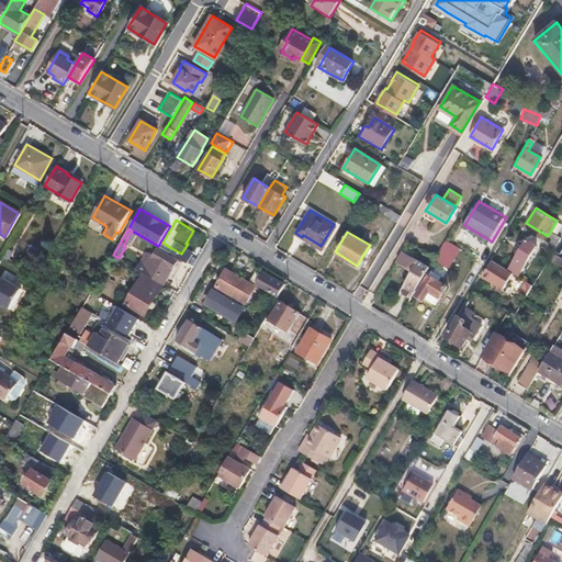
[(536,245),(527,239),(517,257),(526,262),(536,245)]
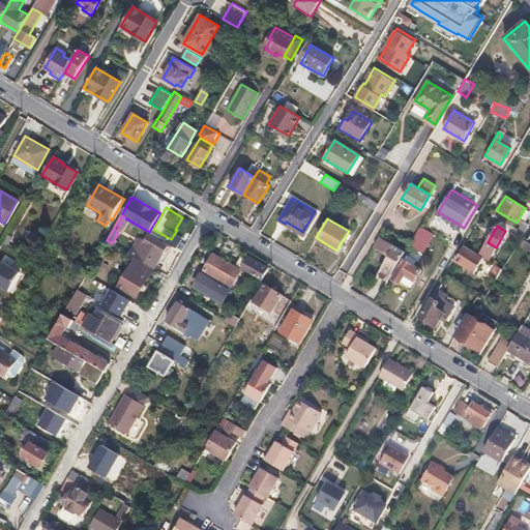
[(162,234),(153,229),(150,233),(159,238),(162,234)]
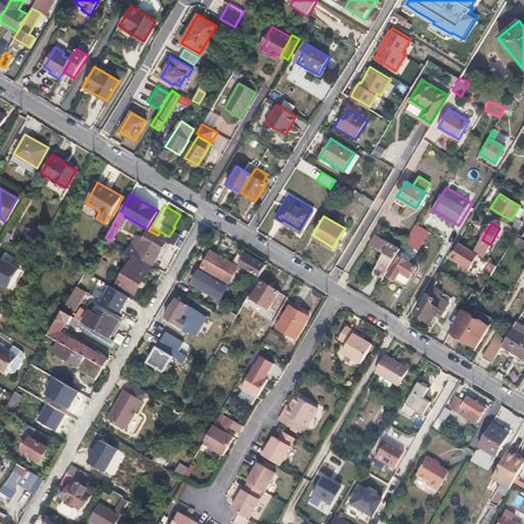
[(142,238),(139,236),(130,252),(134,255),(151,265),(156,258),(165,243),(146,231),(142,238)]
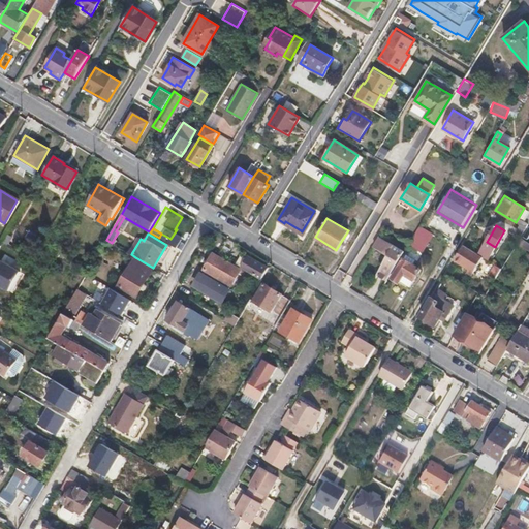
[(379,236),(373,246),(387,254),(377,274),(387,280),(401,257),(405,251),(379,236)]
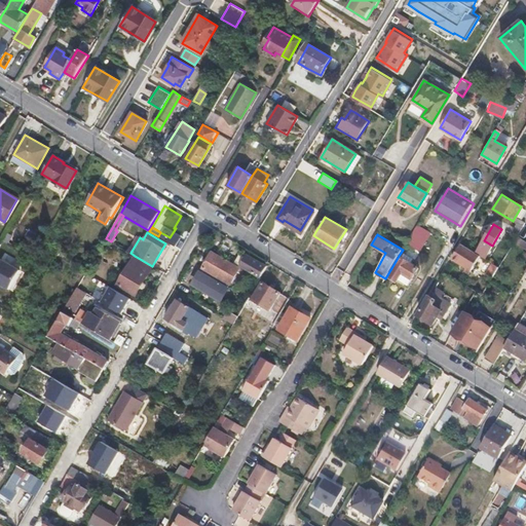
[(411,235),(408,240),(403,250),(399,256),(401,257),(402,258),(410,245),(424,253),(428,246),(411,235)]
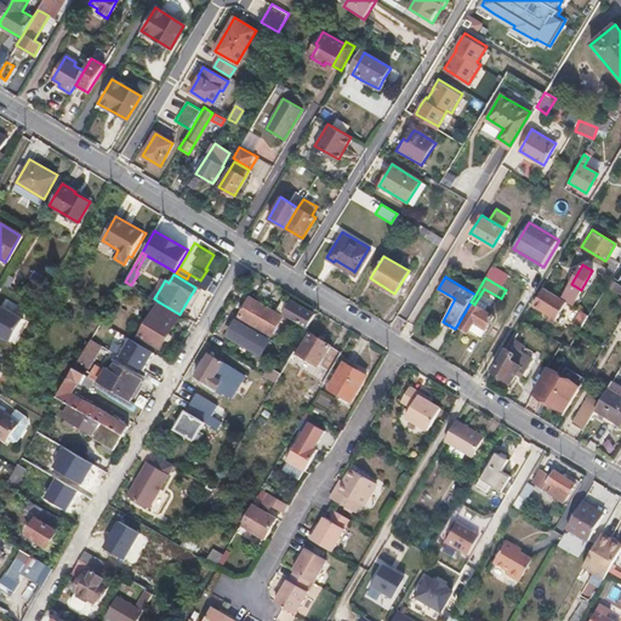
[(620,286),(609,279),(605,285),(620,295),(620,298),(619,302),(620,303),(620,286)]
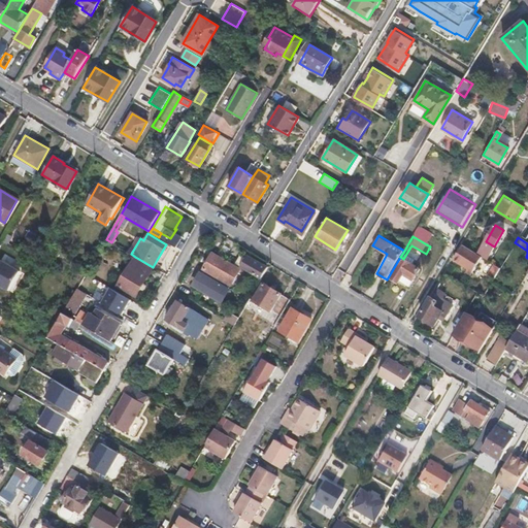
[(494,246),(486,241),(479,254),(482,256),(487,259),(494,246)]
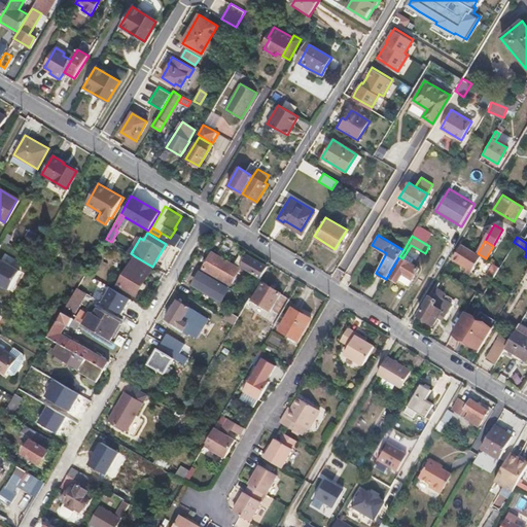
[(170,246),(166,244),(156,259),(161,262),(170,246)]
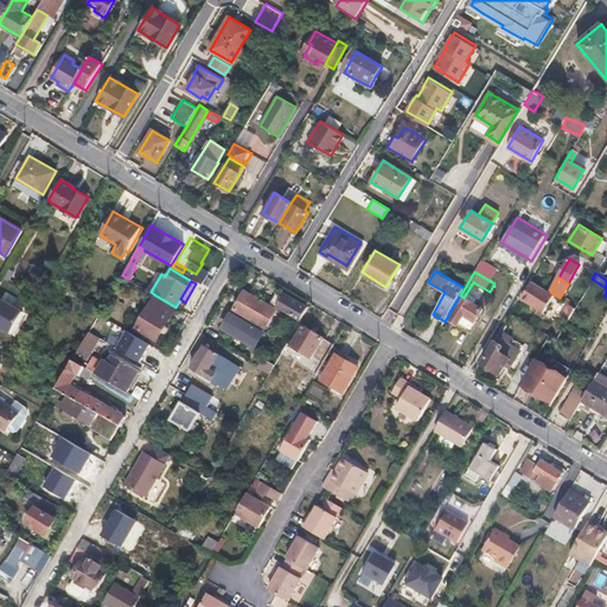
[(544,288),(531,281),(522,299),(544,311),(550,299),(554,294),(550,292),(544,288)]
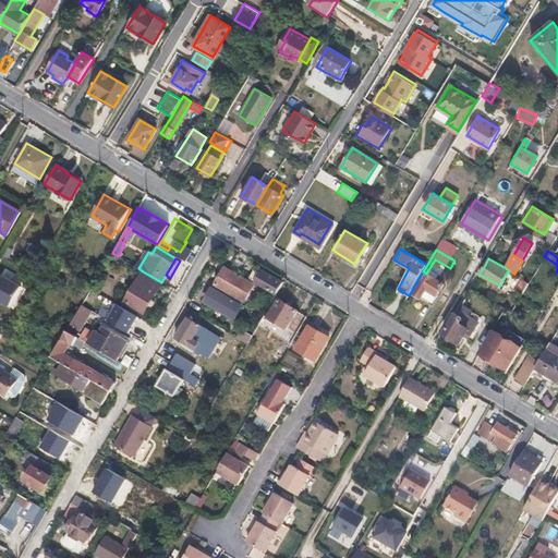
[(253,284),(225,268),(215,284),(217,286),(214,291),(211,289),(205,300),(233,316),(240,305),(239,305),(241,300),(243,301),(253,284)]
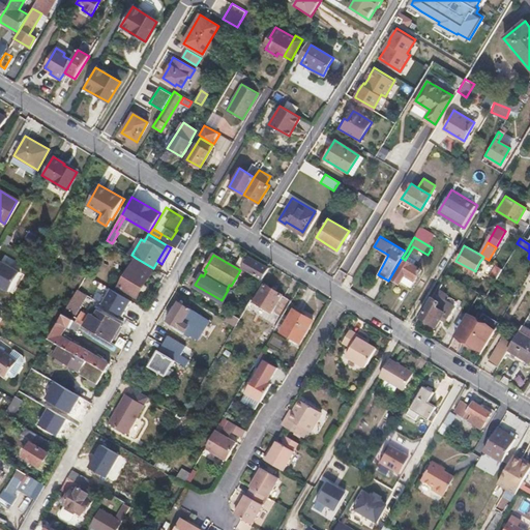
[(247,259),(241,256),(236,265),(241,268),(247,259)]
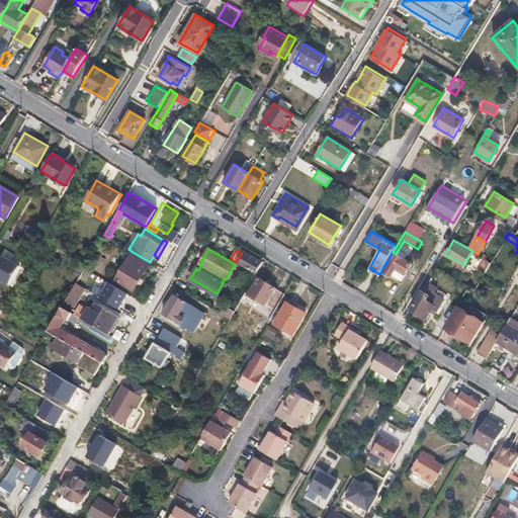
[(242,251),(242,253),(236,262),(255,274),(262,263),(242,251)]
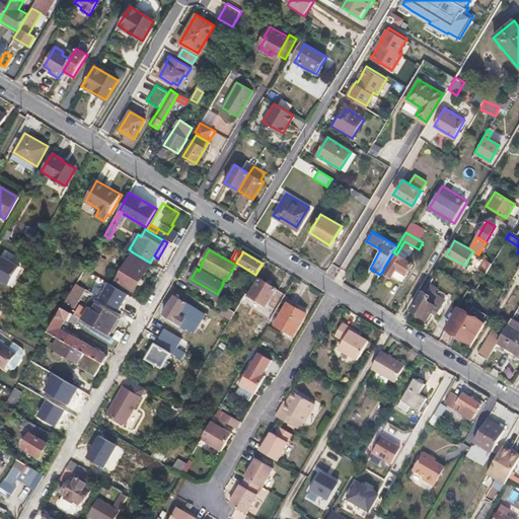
[(150,263),(133,252),(117,280),(134,290),(150,263)]
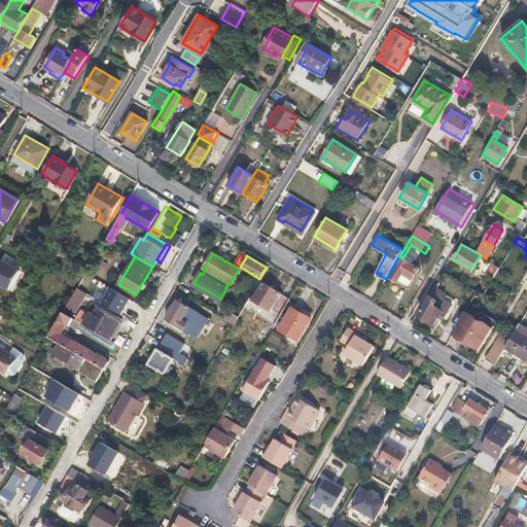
[(402,258),(401,257),(390,277),(397,282),(398,280),(409,285),(419,269),(402,258)]
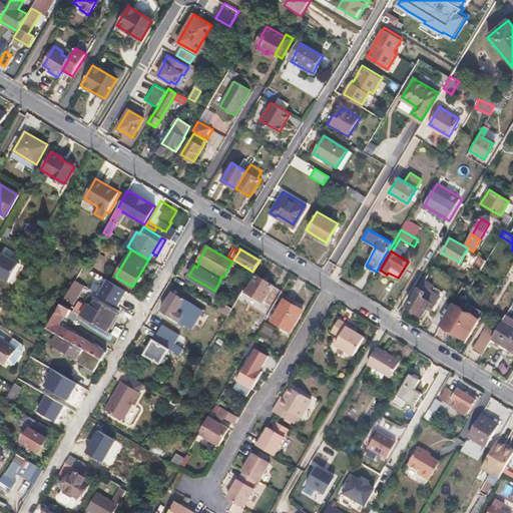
[(0,277),(2,278),(8,282),(19,263),(1,252),(0,252),(0,277)]
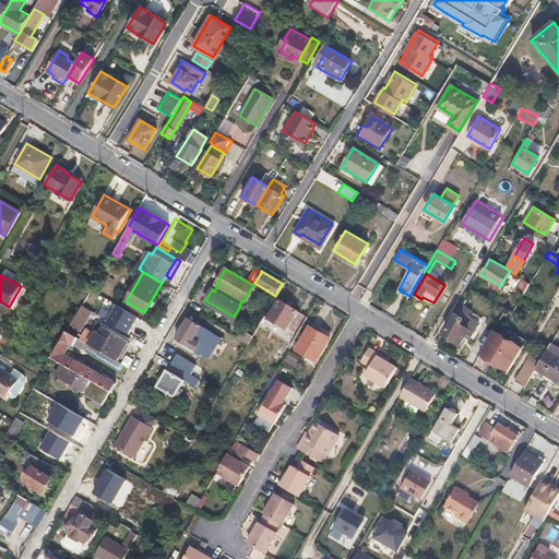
[(530,283),(523,280),(515,293),(521,297),(530,283)]
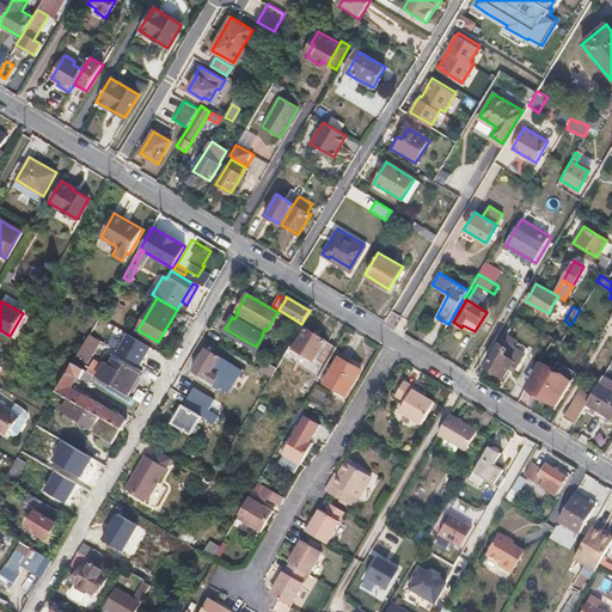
[(293,348),(289,344),(283,355),(319,375),(336,347),(305,328),(293,348)]
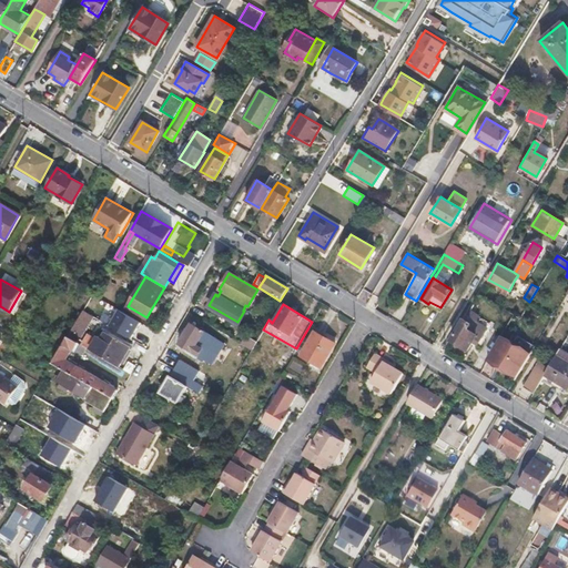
[(91,315),(83,310),(74,325),(82,330),(91,315)]
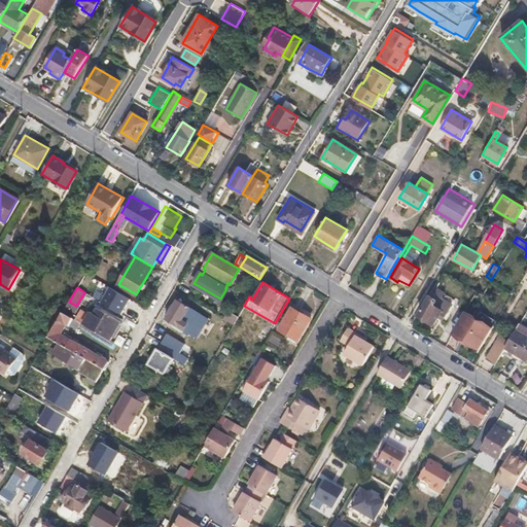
[(112,288),(104,302),(126,313),(133,300),(112,288)]
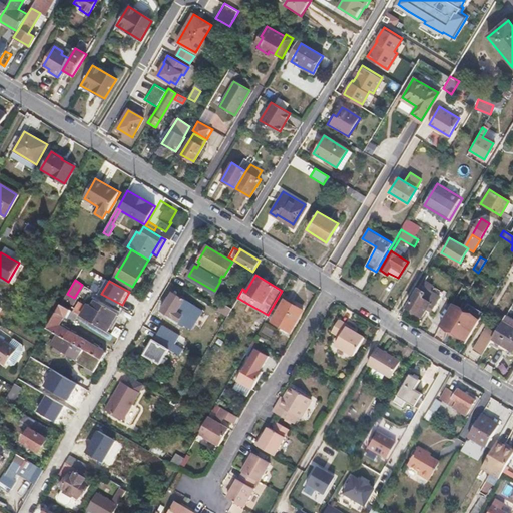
[(424,282),(419,289),(408,308),(422,316),(426,309),(430,303),(435,305),(439,297),(429,291),(432,286),(424,282)]
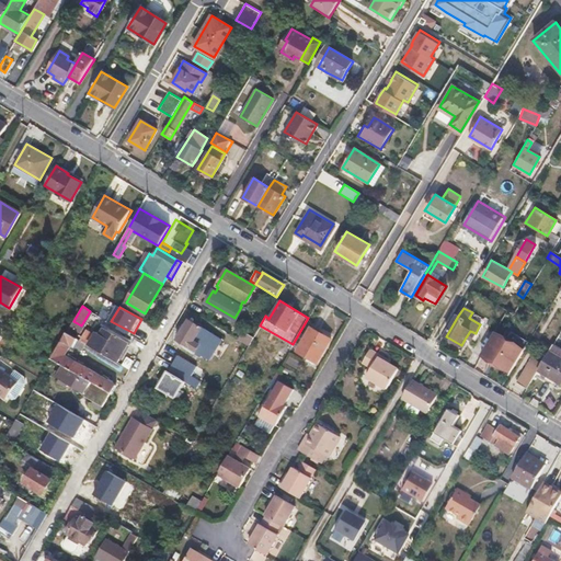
[(11,319),(7,317),(1,325),(6,329),(11,319)]
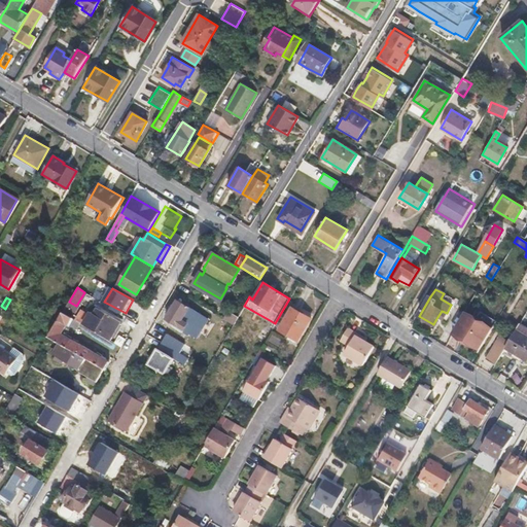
[(188,307),(177,300),(166,318),(174,323),(173,325),(176,327),(178,325),(183,328),(187,322),(181,319),(188,307)]
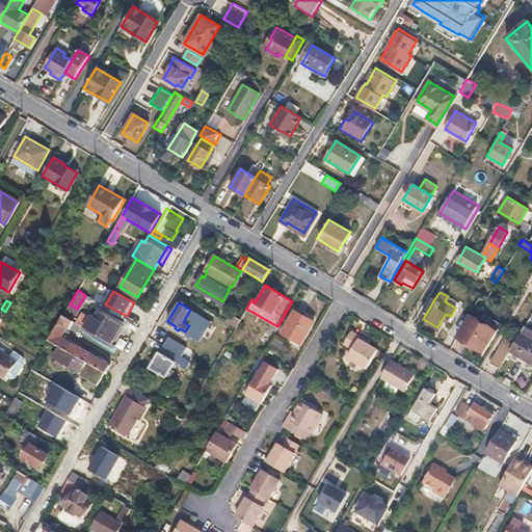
[(246,309),(246,310),(277,327),(277,326),(246,309)]
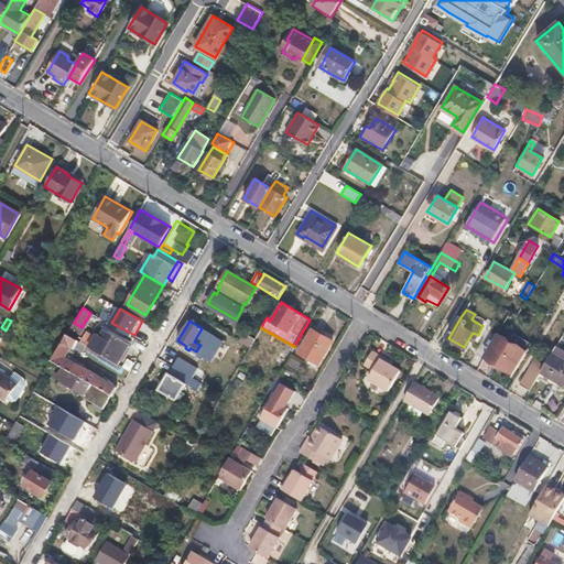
[(101,335),(97,333),(89,347),(118,364),(130,343),(105,328),(101,335)]
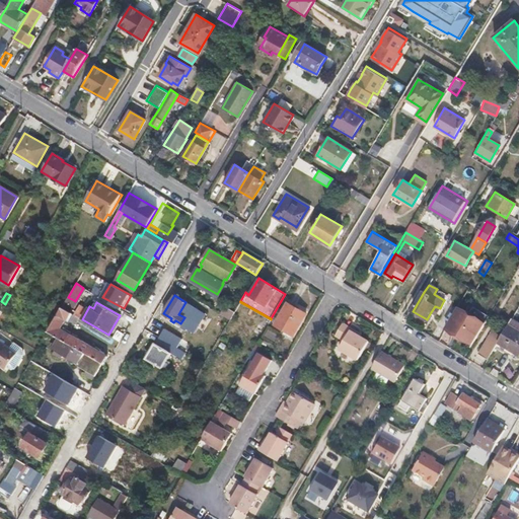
[(306,313),(289,303),(276,324),(294,336),(306,313)]
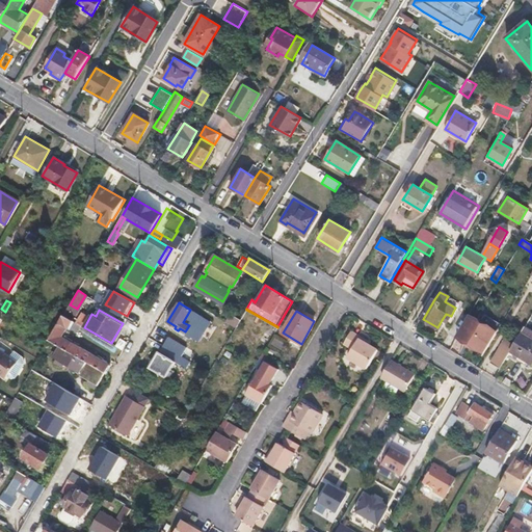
[(231,313),(229,315),(228,318),(227,320),(237,325),(237,324),(240,319),(231,313)]
